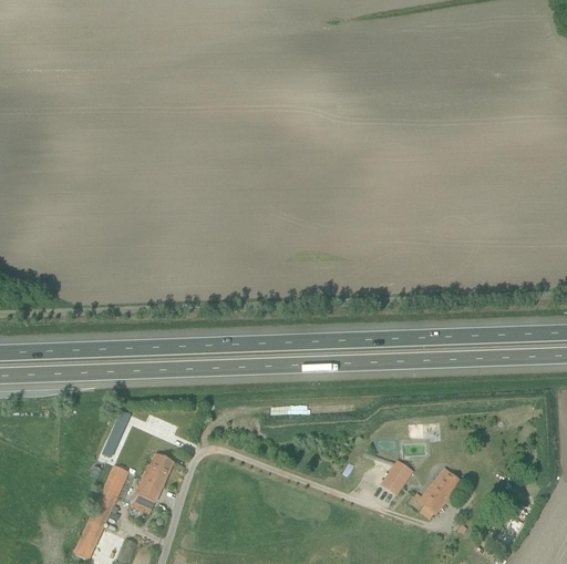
[(131,503),(150,512),(174,461),(157,453),(153,465),(148,463),(131,503)]
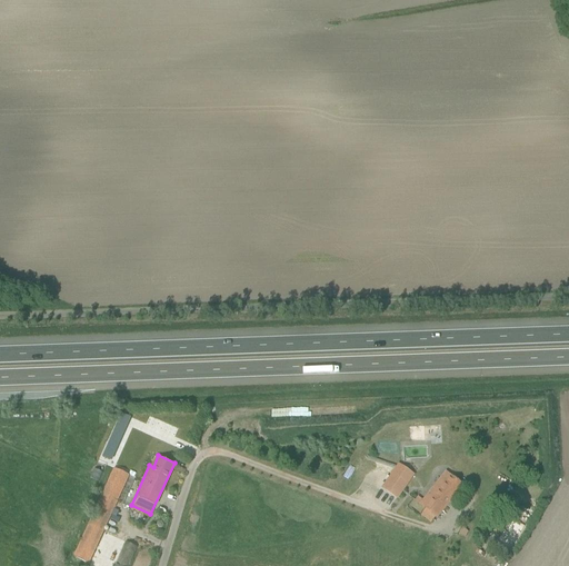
[(399,462),(382,485),(397,495),(413,472),(399,462)]
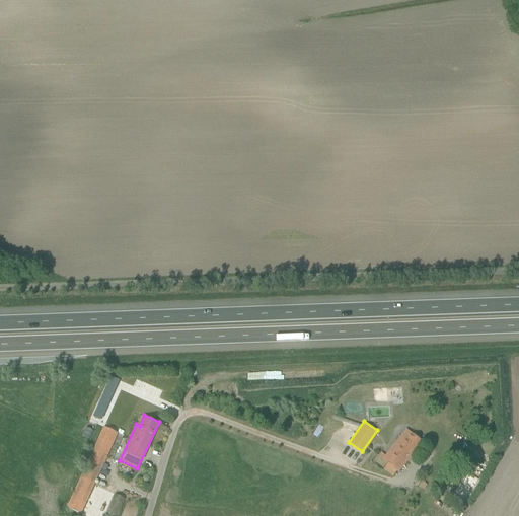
[(67,505),(81,511),(118,431),(104,425),(67,505)]
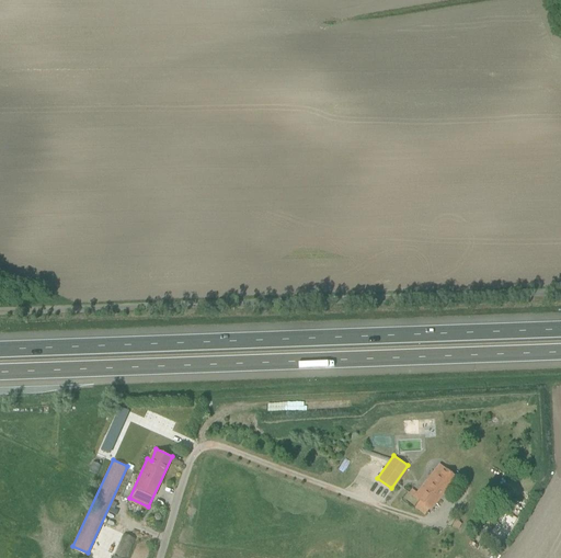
[(431,508),(456,476),(439,463),(414,494),(431,508)]
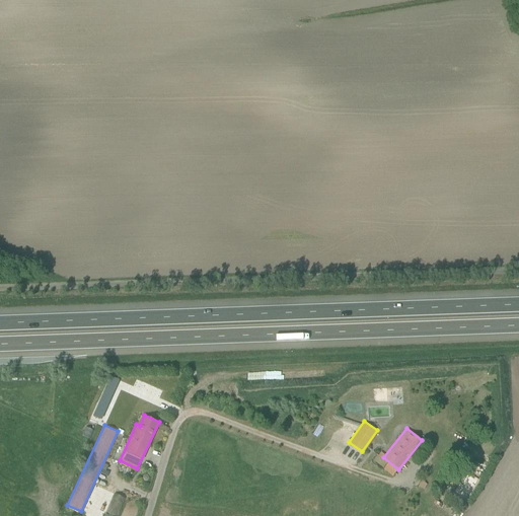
[(453,492),(465,499),(478,477),(466,470),(453,492)]
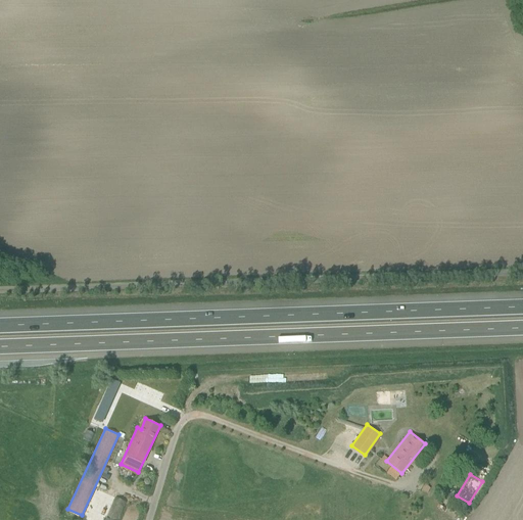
[(106,516),(115,519),(116,519),(126,501),(115,495),(106,516)]
